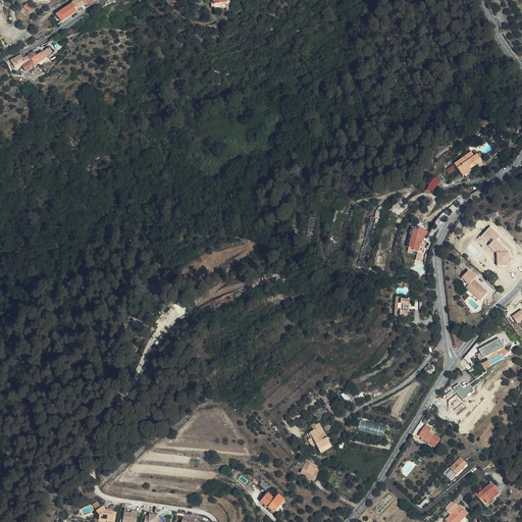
[(71,11),(81,7),(77,0),(69,4),(67,4),(68,6),(71,11)]
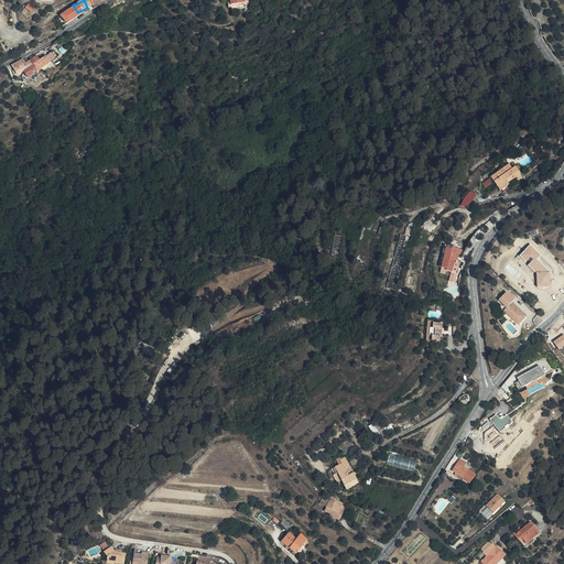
[(239,11),(243,7),(245,6),(239,7),(227,9),(226,0),(223,0),(225,13),(239,11)]
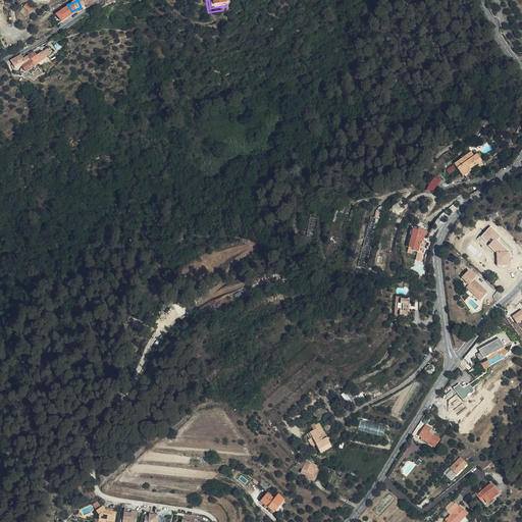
[(34,8),(28,3),(23,7),(31,12),(34,8)]
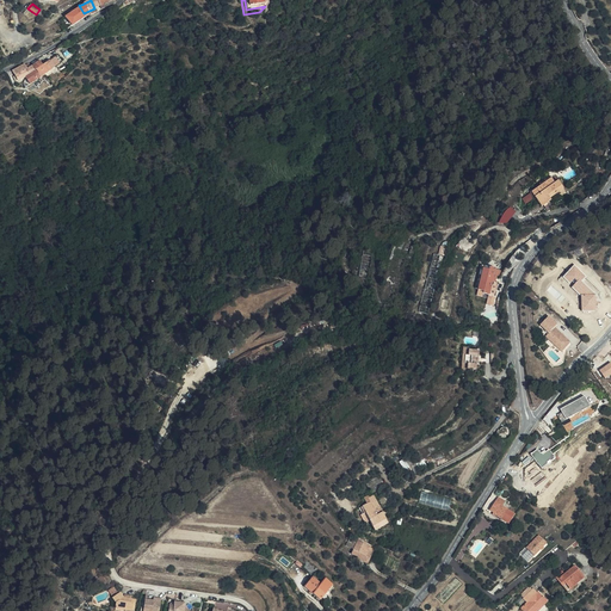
[(85,17),(84,13),(80,7),(72,13),(62,19),(68,29),(72,26),(78,22),(84,17),(85,17)]
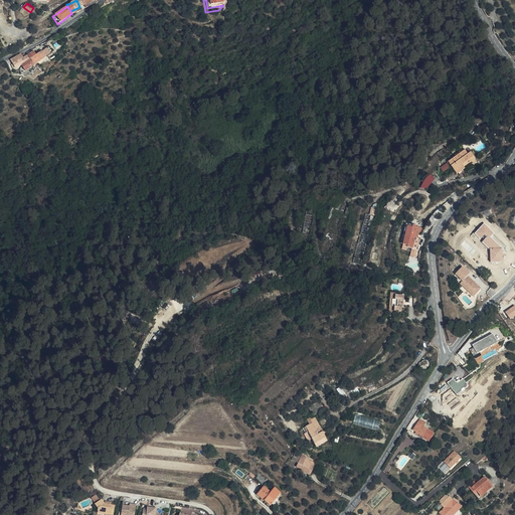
[(26,57),(19,61),(22,67),(26,72),(35,66),(30,58),(28,60),(26,57)]
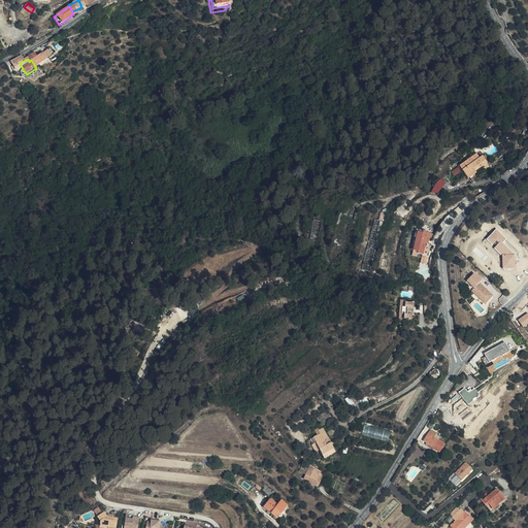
[(3,68),(7,76),(14,73),(23,69),(20,63),(19,64),(18,61),(14,63),(13,62),(9,64),(3,68)]
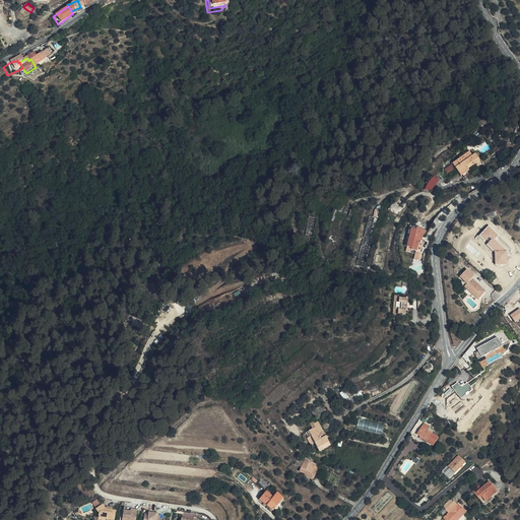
[(22,68),(14,72),(18,78),(26,73),(22,68)]
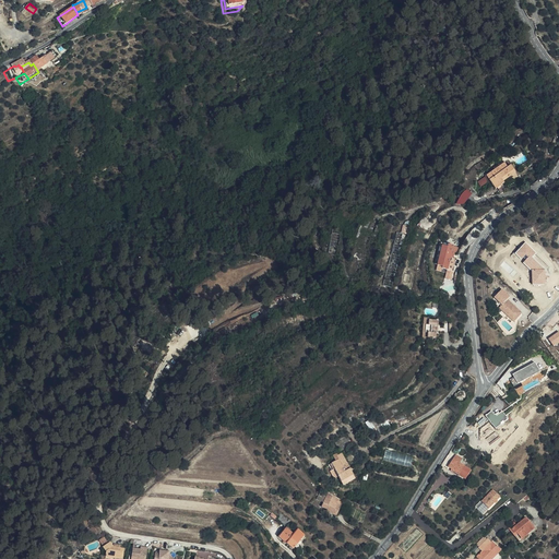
[(504,167),(502,163),(485,176),(494,189),(502,182),(500,180),(513,171),(508,165),(504,167)]
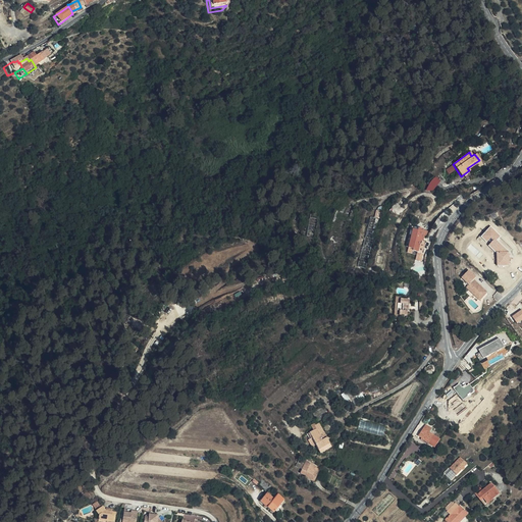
[(435,175),(426,189),(432,193),(441,179),(435,175)]
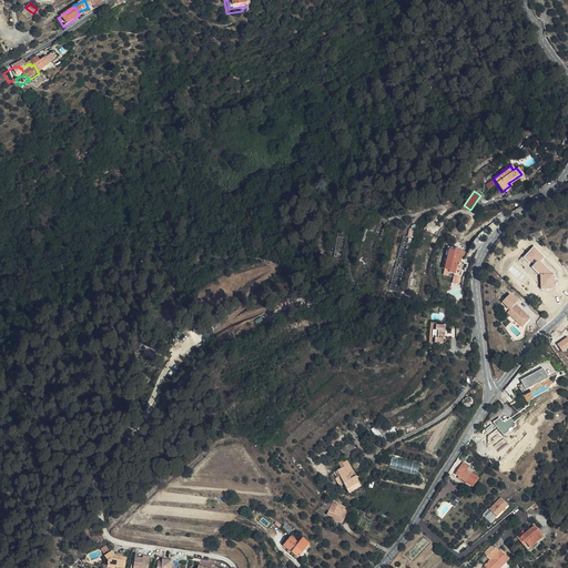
[(454,252),(448,251),(443,269),(442,270),(447,271),(446,273),(452,274),(456,262),(462,264),(463,260),(462,260),(465,253),(455,250),(454,252)]
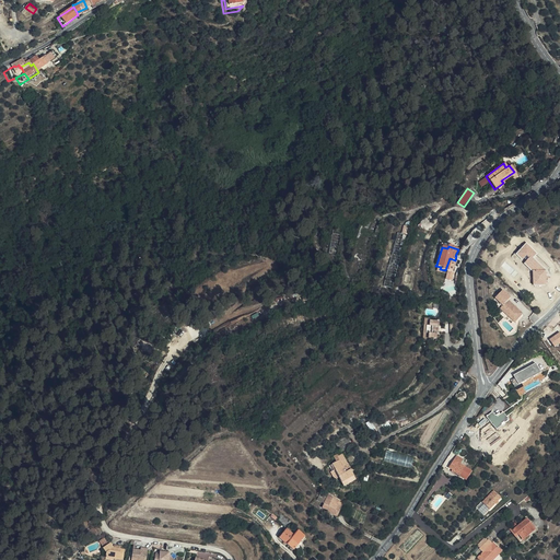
[(441,267),(435,266),(434,269),(441,271),(438,280),(443,282),(446,271),(440,269),(441,267)]
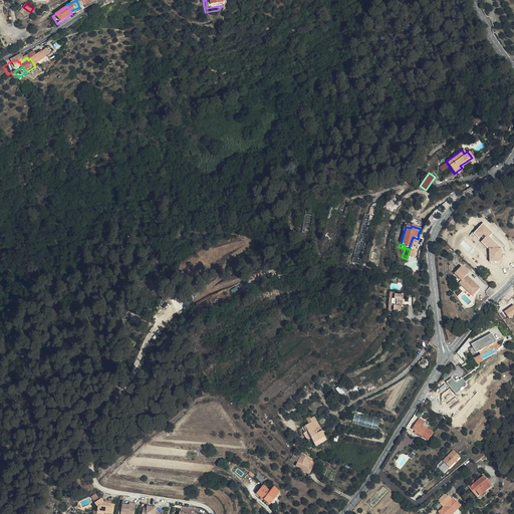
[(469,287),(465,291),(473,297),(480,288),(466,276),(469,273),(460,267),(454,274),(462,282),(469,287)]
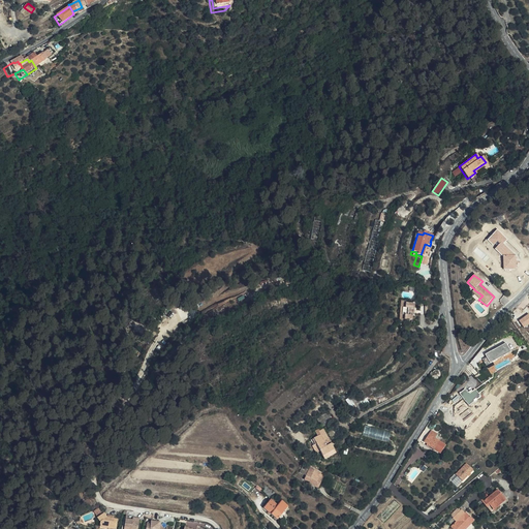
[(472,293),(478,300),(483,296),(475,290),(472,293)]
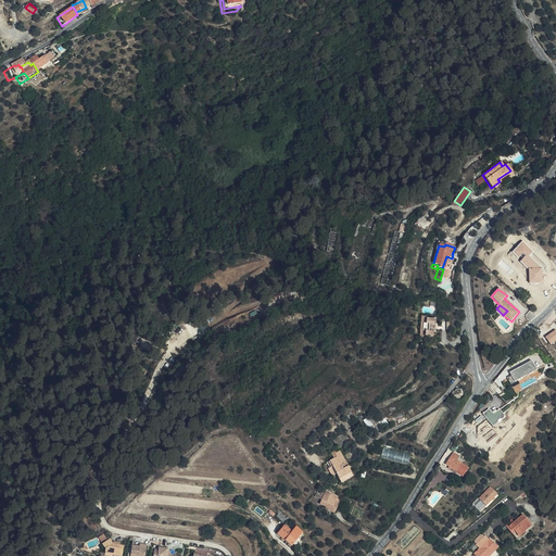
[(433,319),(432,319),(426,319),(426,324),(422,324),(422,331),(426,331),(425,335),(425,336),(425,337),(426,336),(428,336),(432,337),(432,332),(434,331),(434,329),(433,329),(433,327),(434,327),(434,319),(433,319)]
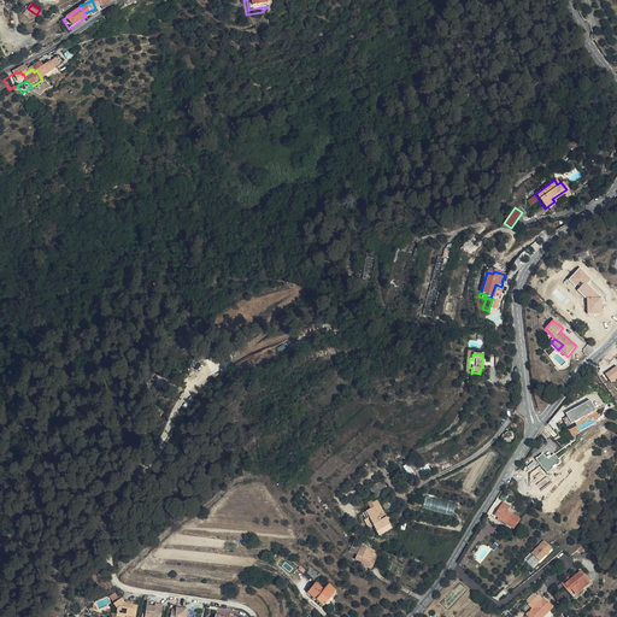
[(616,366),(606,374),(612,382),(616,378),(616,366)]
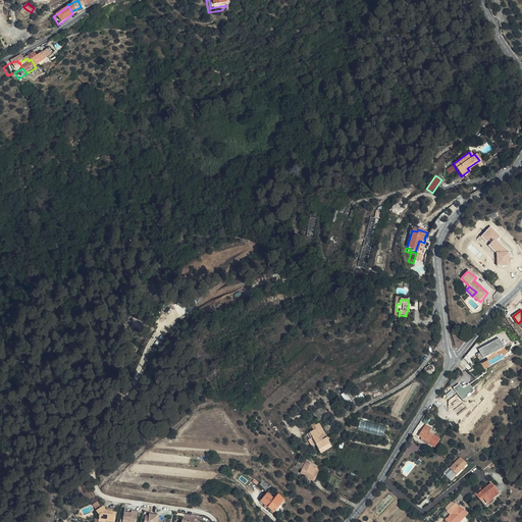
[(477,355),(480,360),(505,347),(501,338),(479,350),(481,353),(477,355)]
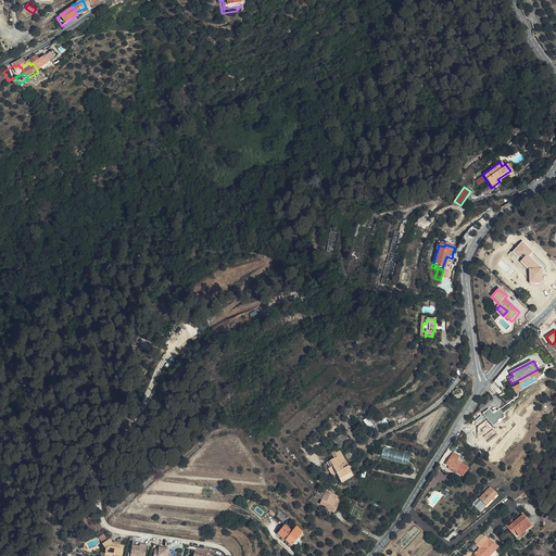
[(490,409),(484,414),(493,426),(500,422),(503,420),(502,419),(506,417),(501,409),(494,414),(493,412),(492,413),(490,409)]
